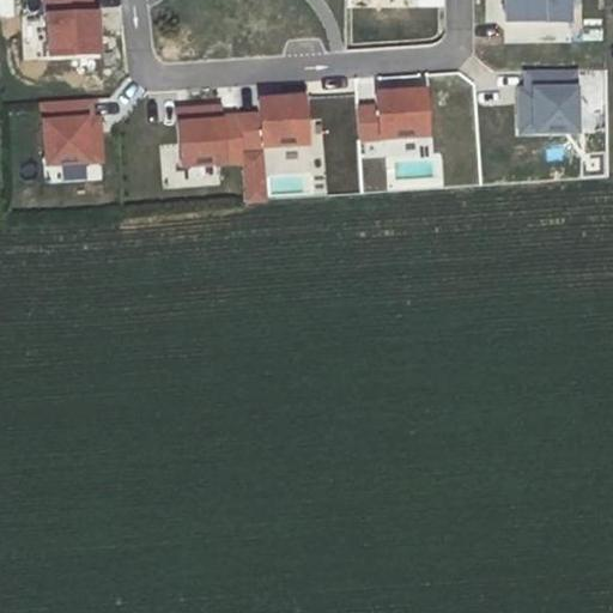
[(40,0),(42,59),(101,56),(99,12),(92,12),(92,0),(40,0)]
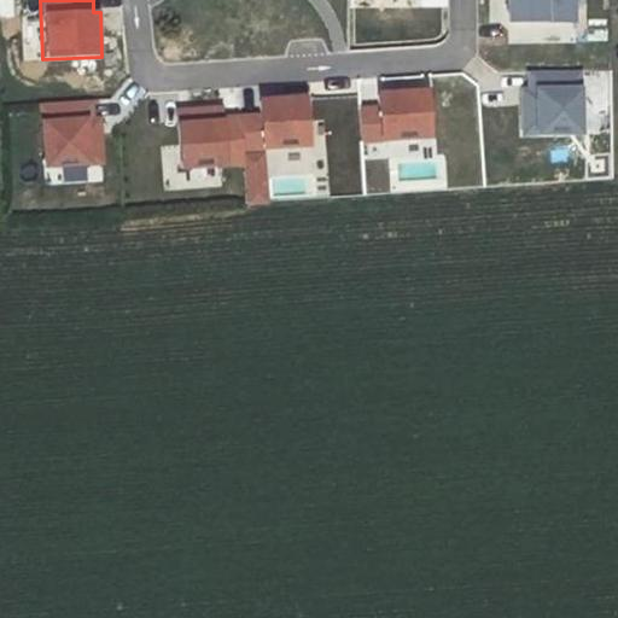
[(500,0),(489,0),(489,23),(501,23),(500,0)]
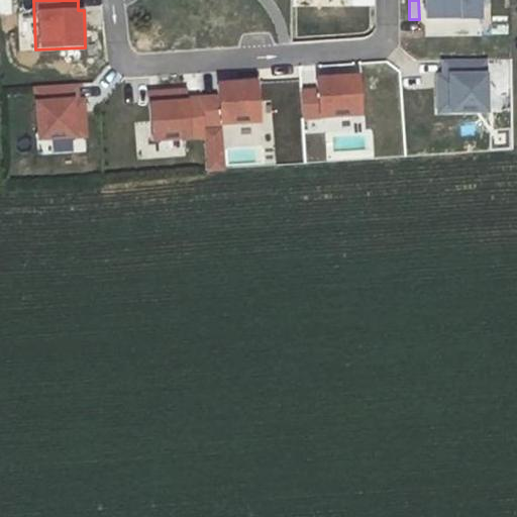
[(481,0),(423,0),(424,19),(481,19),(481,0)]
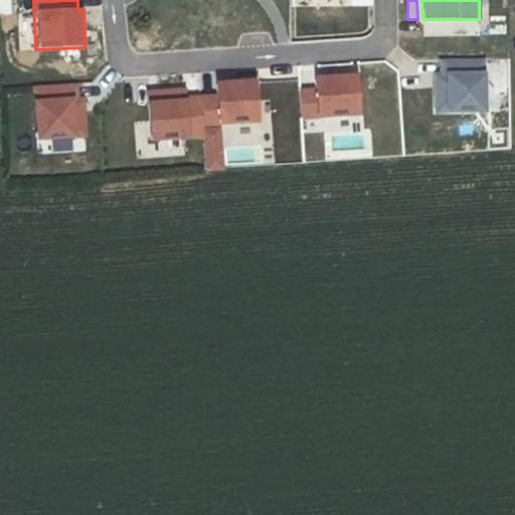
[(440,72),(432,72),(432,114),(484,114),(484,59),(440,59),(440,72)]
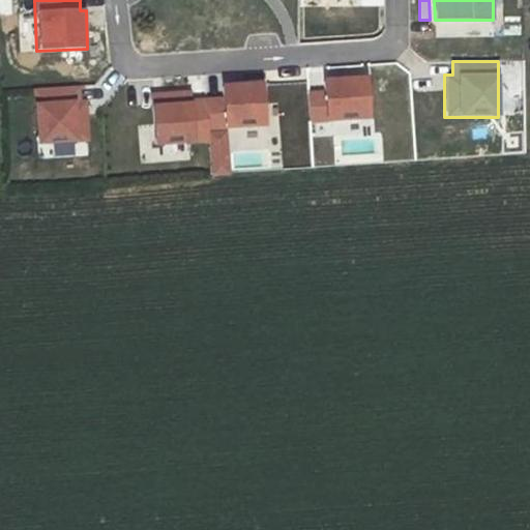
[(366,77),(322,79),(322,90),(307,91),(308,124),(369,121),(366,77)]
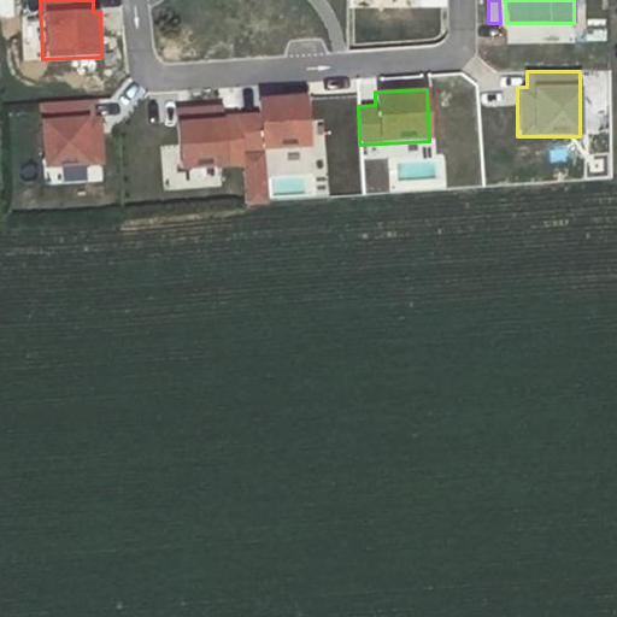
[(305,95),(257,99),(258,113),(223,117),(222,106),(175,110),(180,171),(242,166),(246,205),(268,204),(264,151),(310,147),(305,95)]
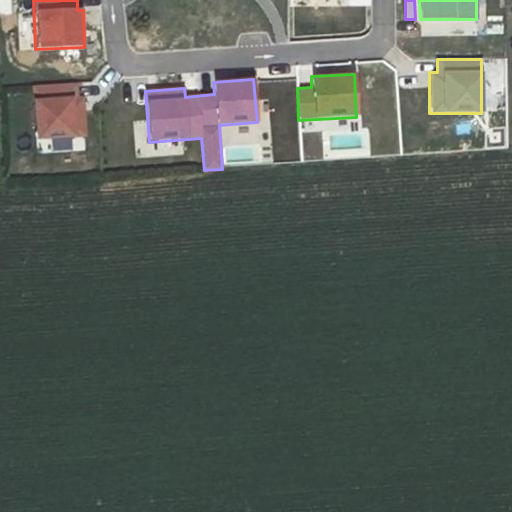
[(77,84),(32,86),(35,140),(87,137),(84,95),(78,95),(77,84)]
